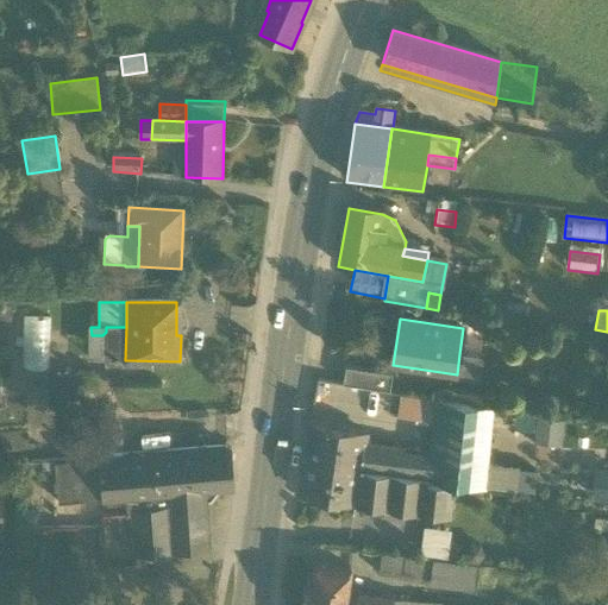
[(91,360),(125,360),(126,327),(106,327),(106,332),(102,335),(92,335),(91,360)]
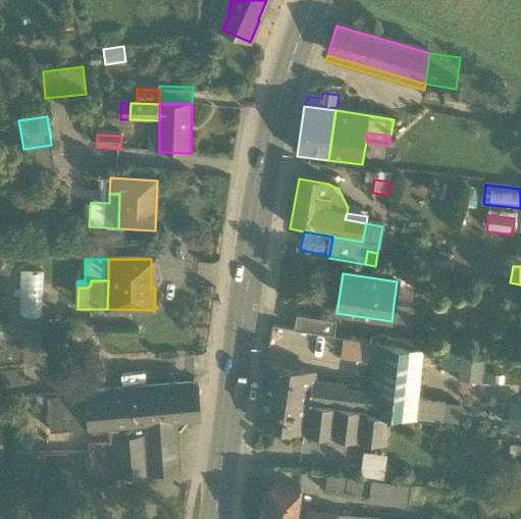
[(415,307),(394,304),(392,321),(413,324),(415,307)]
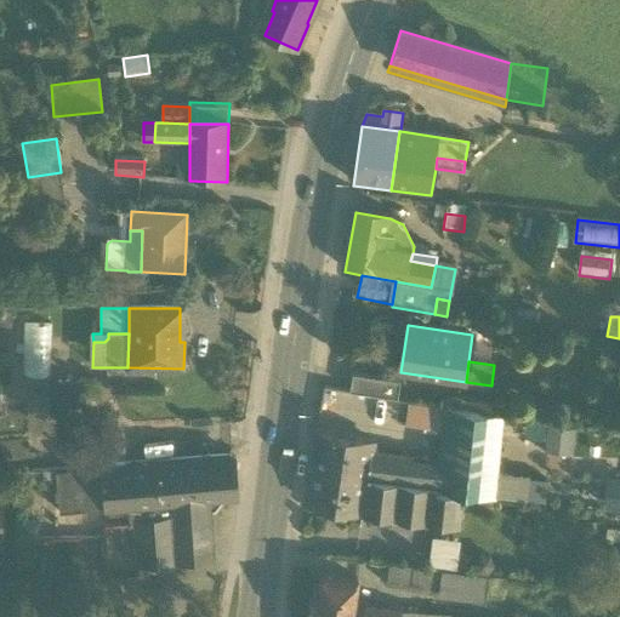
[(350,394),(399,403),(402,383),(352,376),(350,394)]
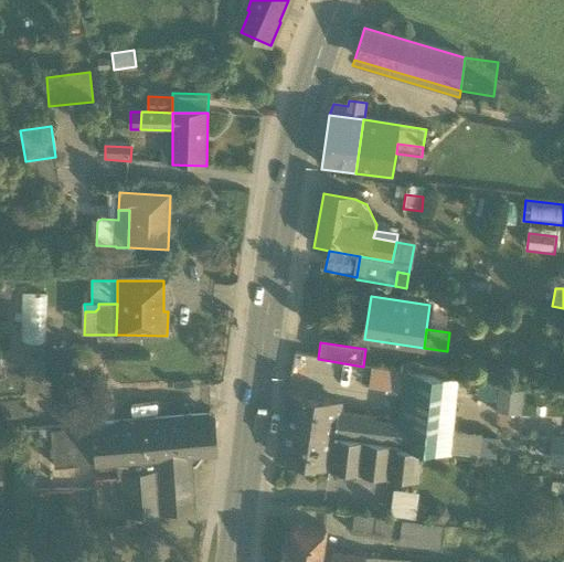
[(49,359),(53,380),(68,378),(64,348),(53,349),(49,359)]
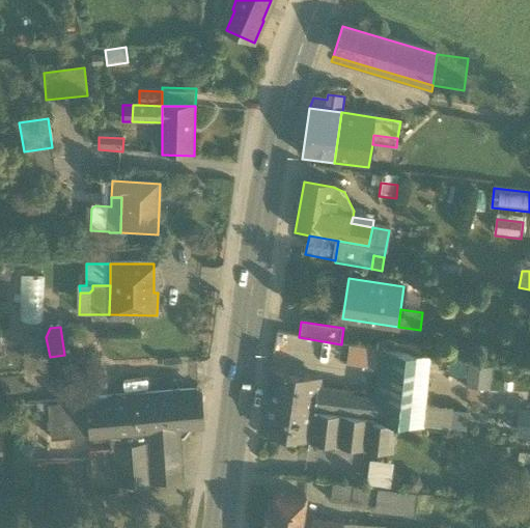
[(350,363),(380,367),(383,350),(352,345),(350,363)]
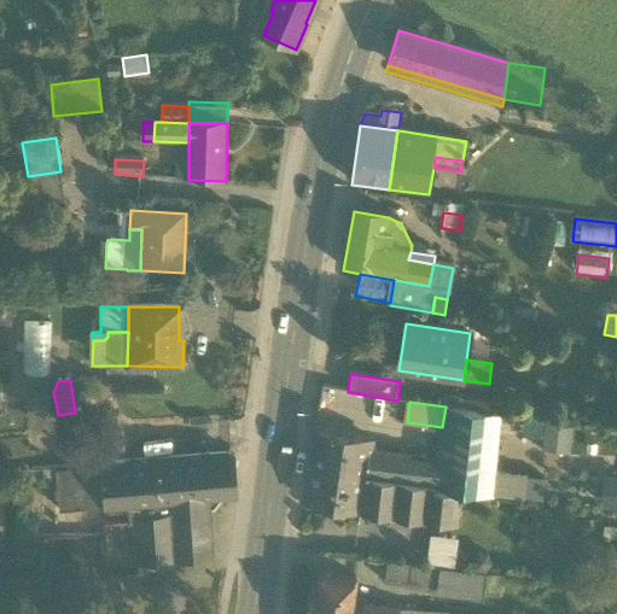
[(440,446),(495,455),(500,415),(446,407),(442,427),(440,446)]
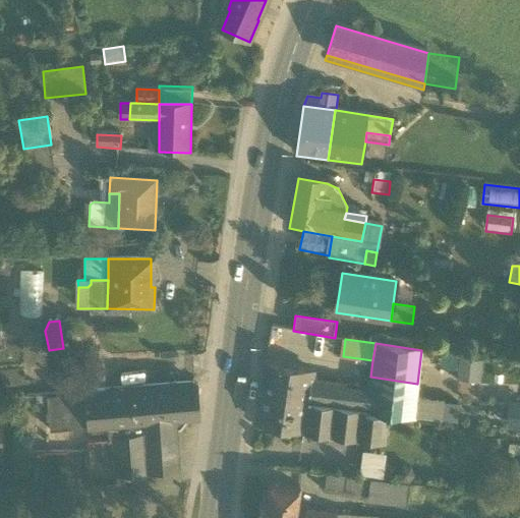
[(460,355),(443,353),(441,369),(457,371),(460,355)]
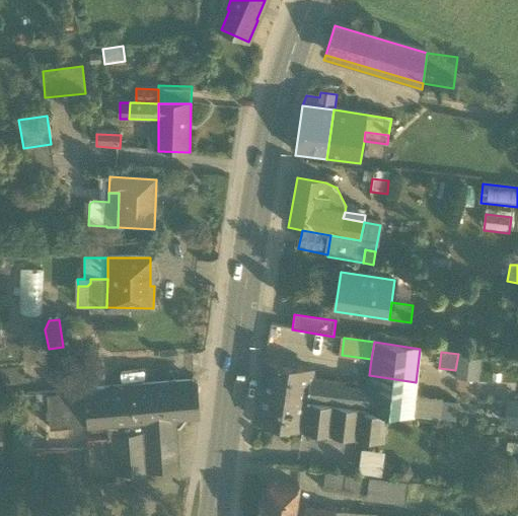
[(482,361),(458,358),(455,380),(478,383),(482,361)]
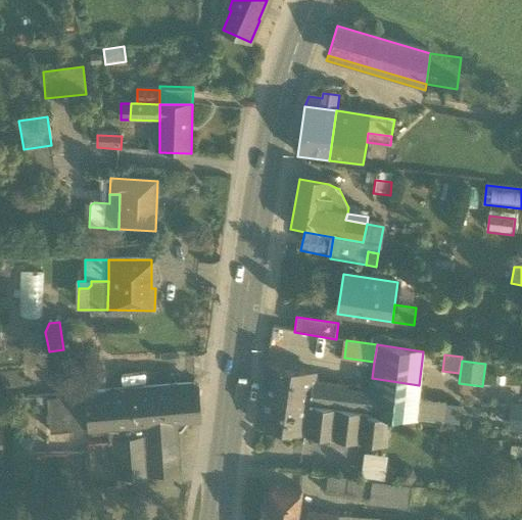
[(69,370),(69,396),(106,393),(105,368),(69,370)]
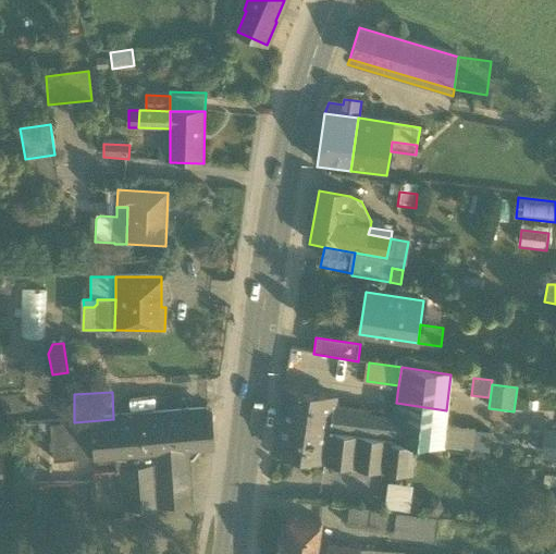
[(283,392),(279,423),(332,432),(335,409),(336,399),(283,392)]
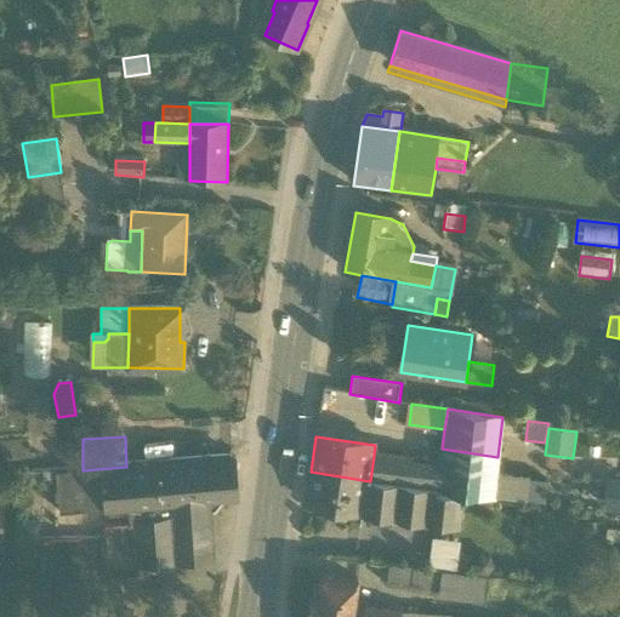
[(493,500),(494,498),(496,476),(498,457),(442,449),(439,469),(437,490),(437,493),(465,496),(493,500)]
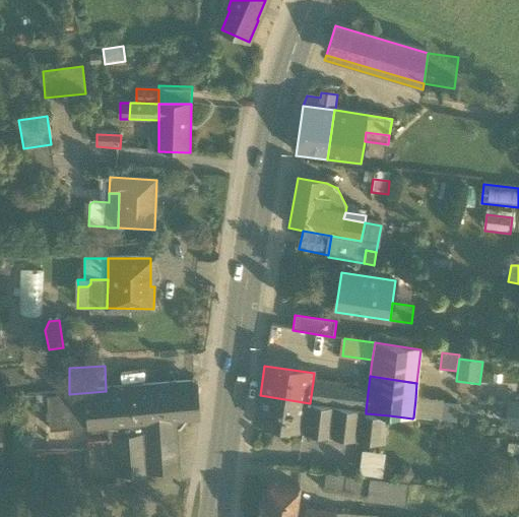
[(310,403),(351,408),(353,392),(349,391),(349,389),(345,388),(345,386),(313,382),(310,403)]
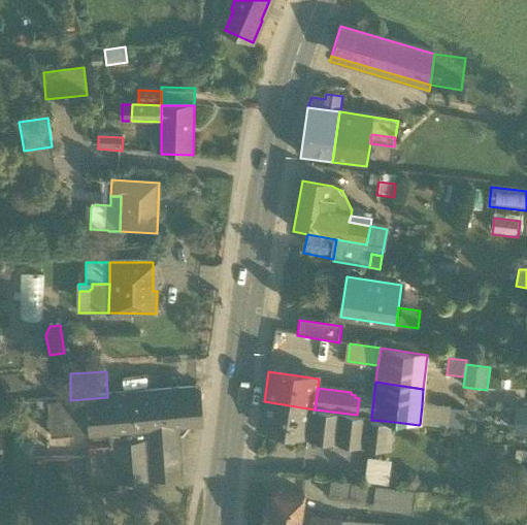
[(125,445),(145,443),(144,430),(179,427),(189,426),(202,425),(199,391),(88,401),(91,434),(109,433),(124,431),(125,445)]
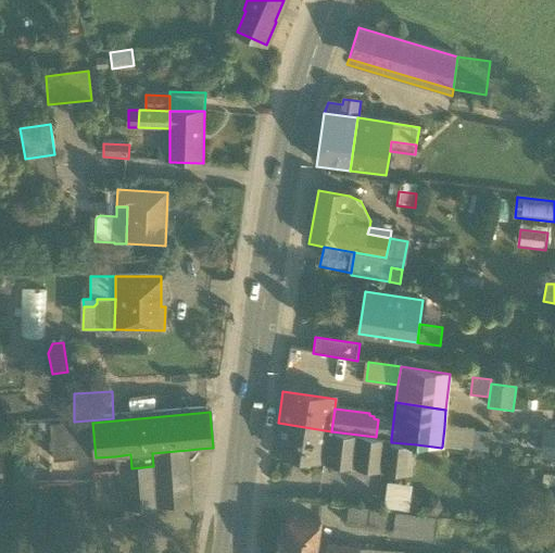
[(393,420),(378,419),(376,437),(391,439),(393,420)]
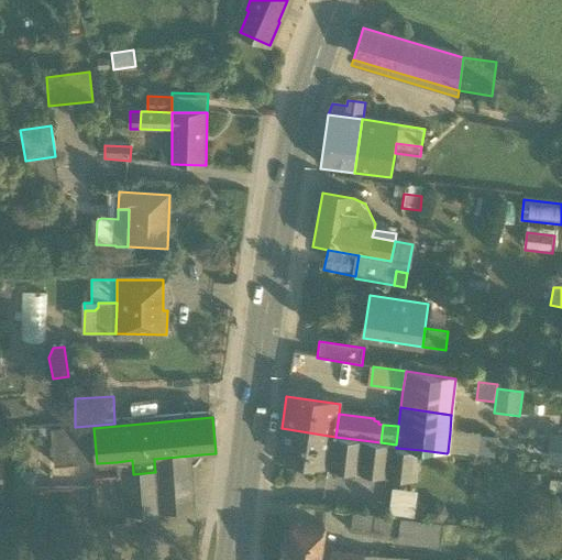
[(41,450),(51,450),(51,427),(41,427),(41,450)]
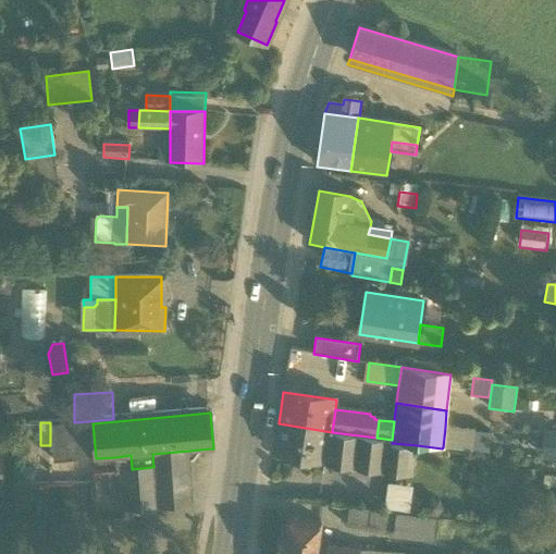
[(51,427),(54,463),(96,458),(93,423),(51,427)]
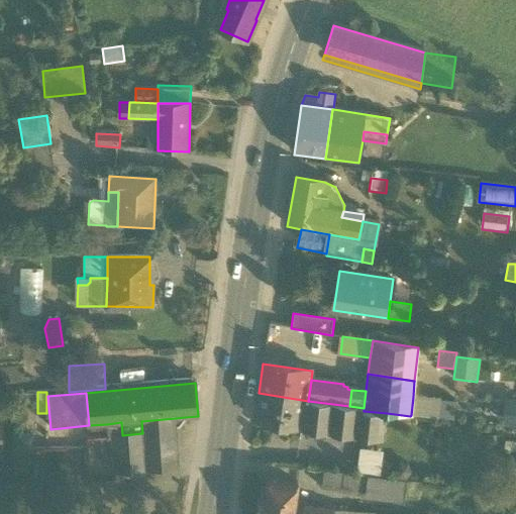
[(303,430),(304,423),(308,401),(259,393),(254,421),(303,430)]
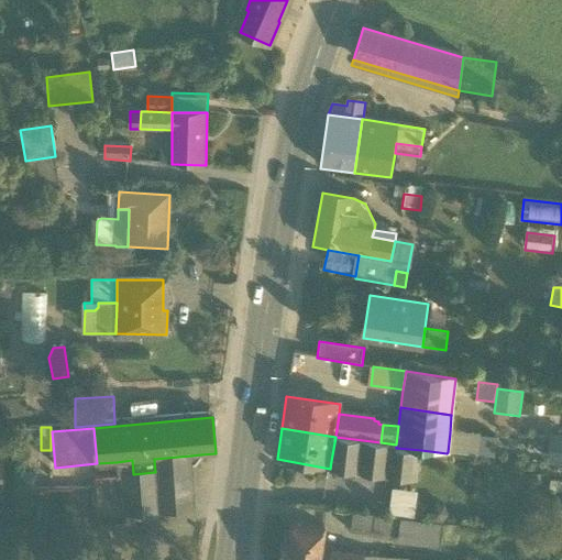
[(480,436),(450,432),(448,452),(477,456),(480,436)]
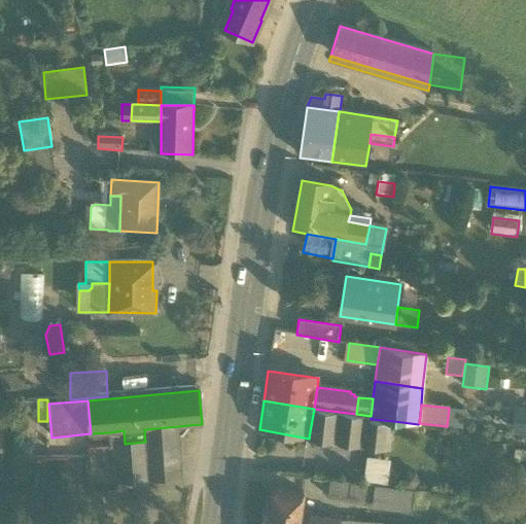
[(525,407),(515,406),(512,434),(525,434),(525,407)]
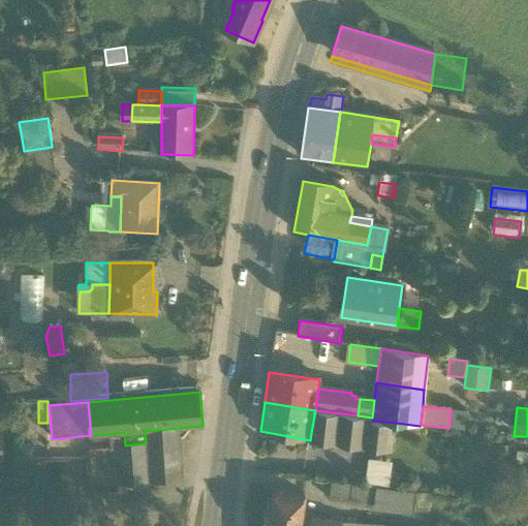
[(467,411),(451,409),(448,428),(465,431),(467,411)]
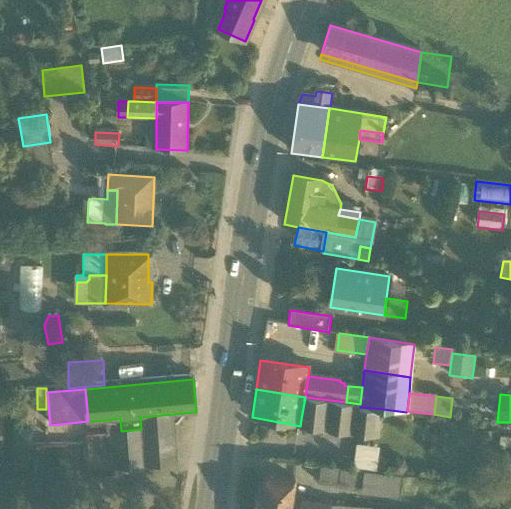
[(346,402),(305,397),(301,419),(378,429),(380,412),(382,412),(383,409),(360,407),(360,404),(346,402)]
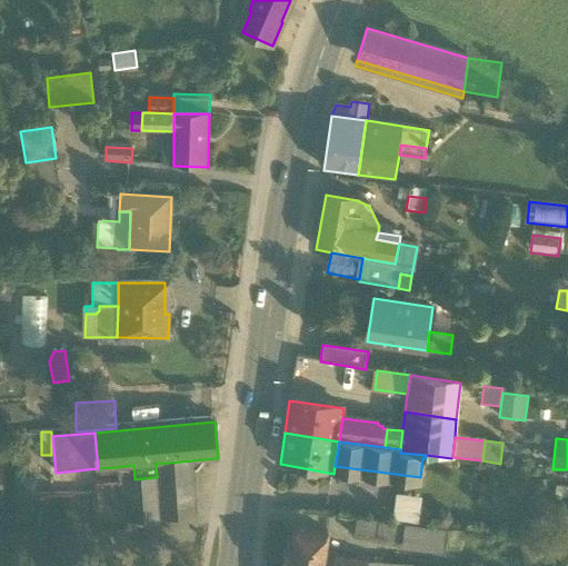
[(203,459),(193,460),(193,470),(197,469),(203,463),(203,459)]
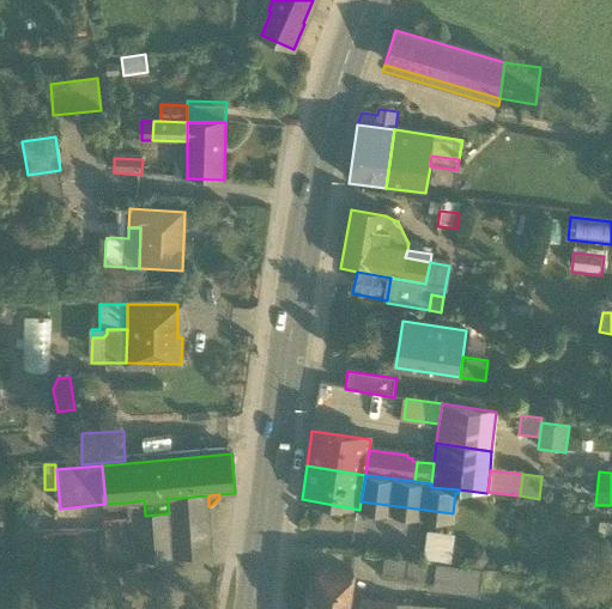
[(212,554),(208,506),(208,495),(168,499),(169,513),(173,556),(212,554)]
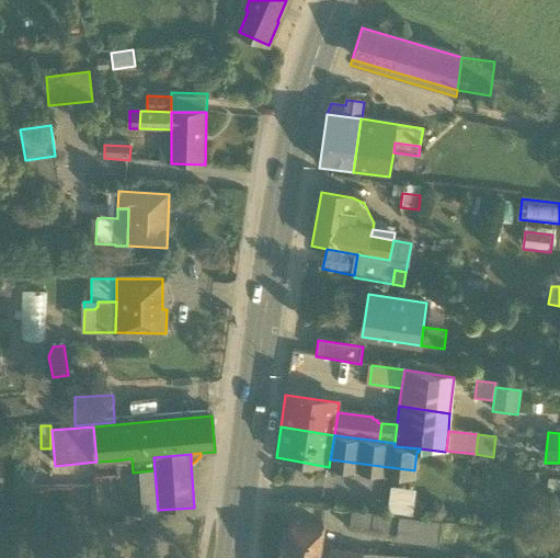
[(124,477),(126,513),(158,511),(158,510),(155,470),(133,473),(132,458),(116,460),(118,478),(124,477)]
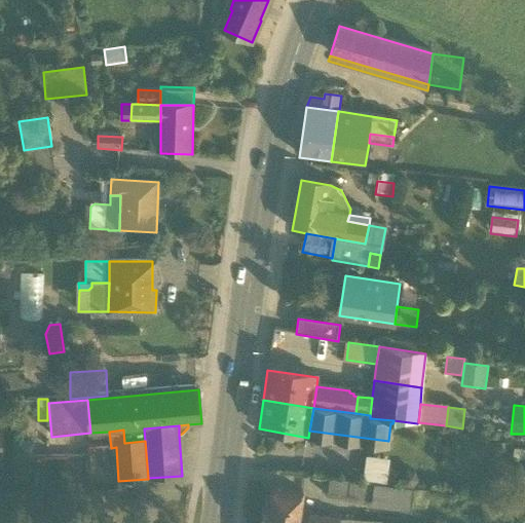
[(387,448),(388,441),(309,431),(308,438),(387,448)]
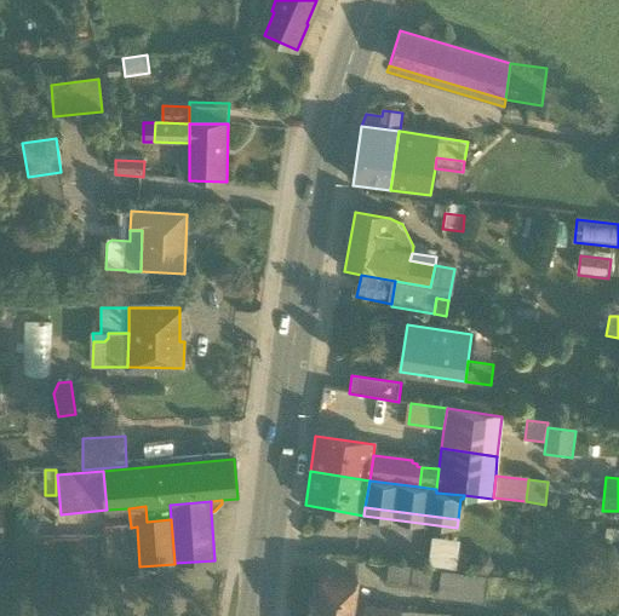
[(435,540),(431,568),(454,571),(458,542),(435,540)]
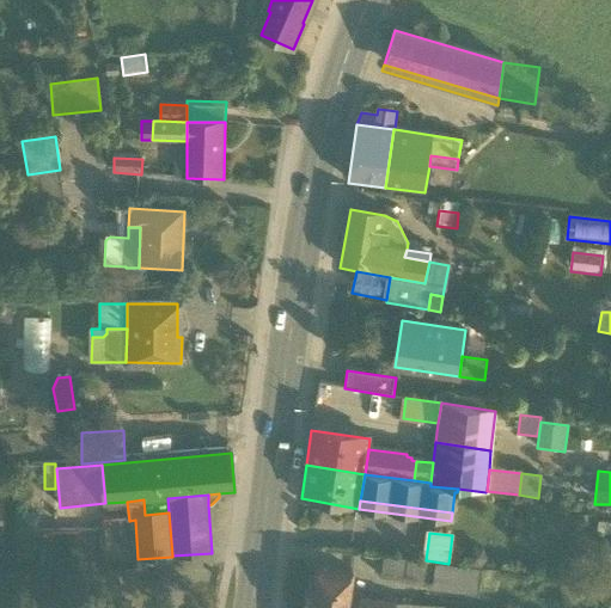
[(471,567),(481,569),(487,562),(483,552),(474,551),(468,558),(471,567)]
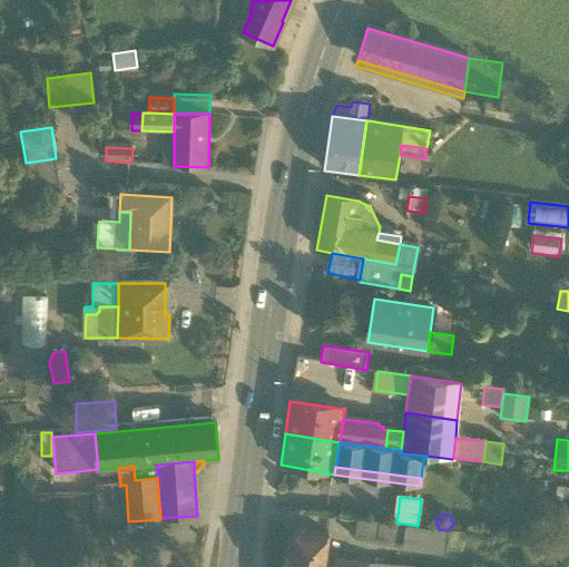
[(361,541),(403,547),(405,527),(363,522),(361,541)]
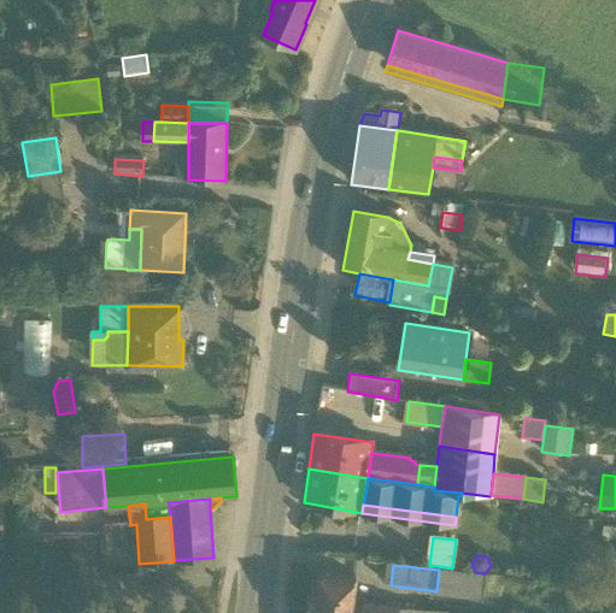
[(310,596),(308,612),(351,612),(356,581),(321,576),(318,597),(310,596)]
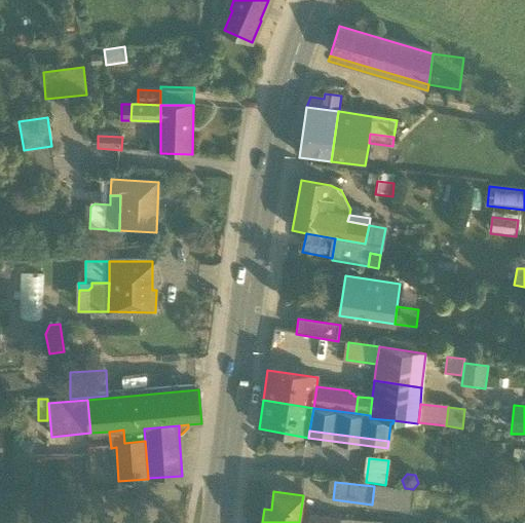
[(415,516),(434,518),(436,500),(416,498),(415,516)]
